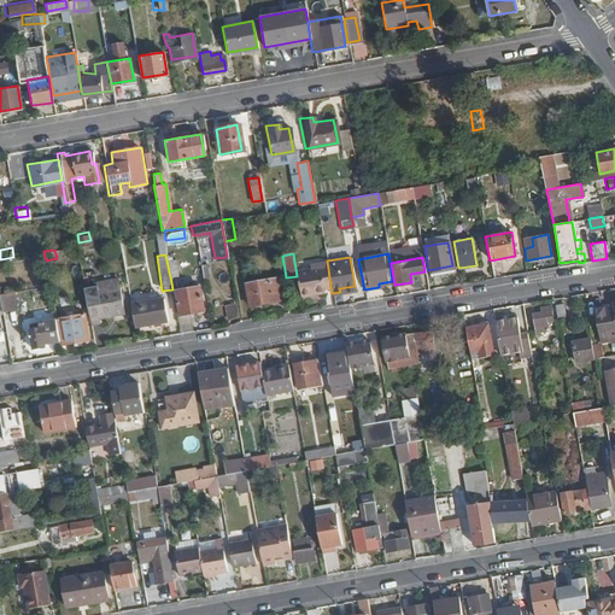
[(327,261),(326,258),(309,262),(310,265),(296,268),(297,276),(299,294),(322,290),(323,287),(331,286),(327,261)]
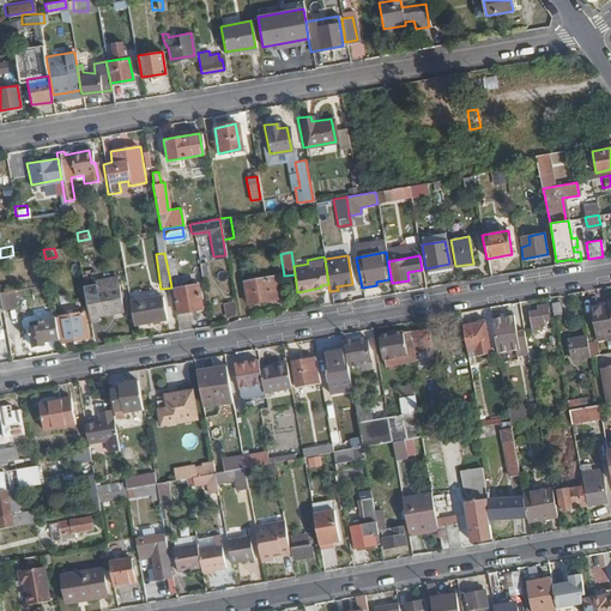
[(278,297),(273,274),(242,279),(246,302),(278,297)]
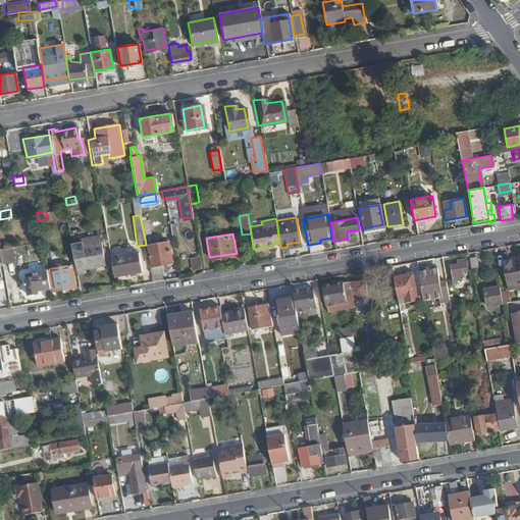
[(172,267),(168,247),(150,250),(148,239),(145,239),(146,245),(146,249),(148,251),(151,270),(172,267)]
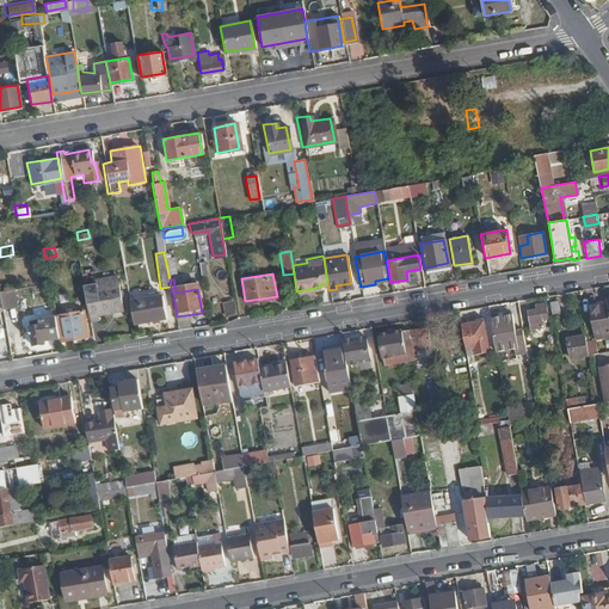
[(123,307),(118,283),(84,288),(88,313),(123,307)]
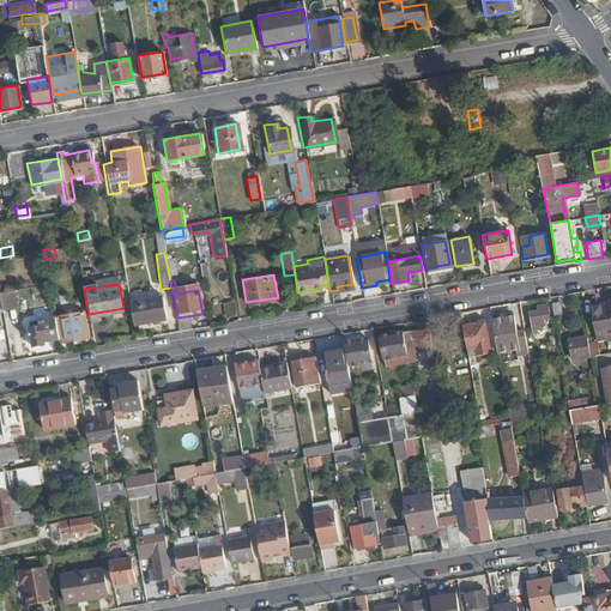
[(16,307),(12,289),(0,291),(0,300),(1,309),(16,307)]
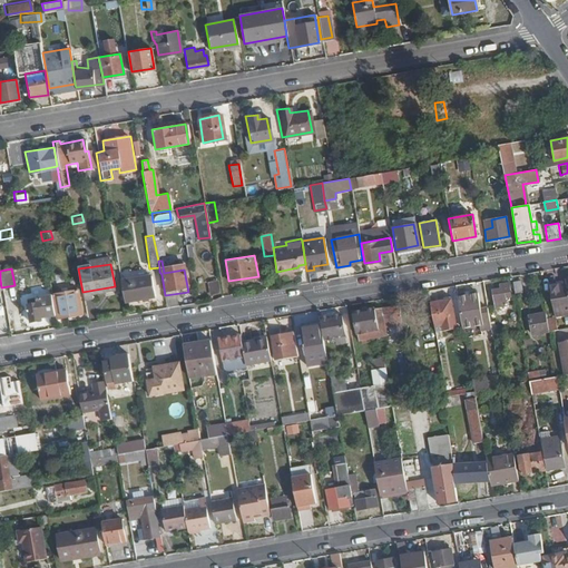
[(154,295),(150,275),(120,280),(125,301),(154,295)]
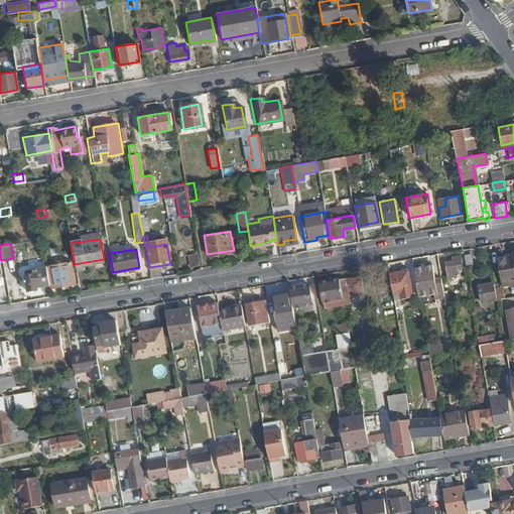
[(196,251),(185,253),(187,265),(198,263),(196,251)]
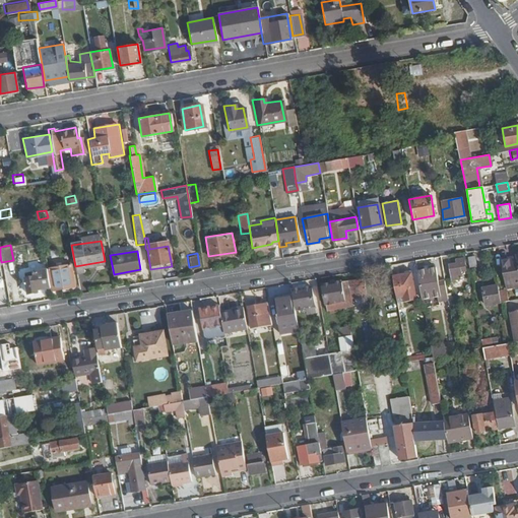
[(472,253),(465,255),(467,266),(474,264),(472,253)]
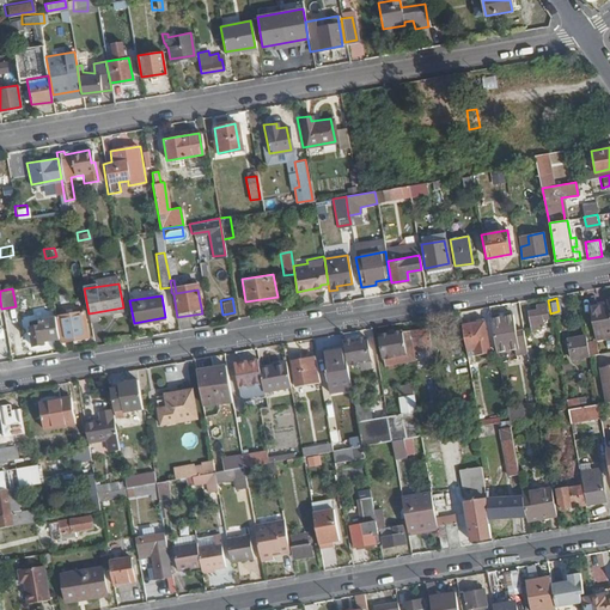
[(609,300),(597,303),(597,306),(590,307),(595,336),(609,334),(609,300)]
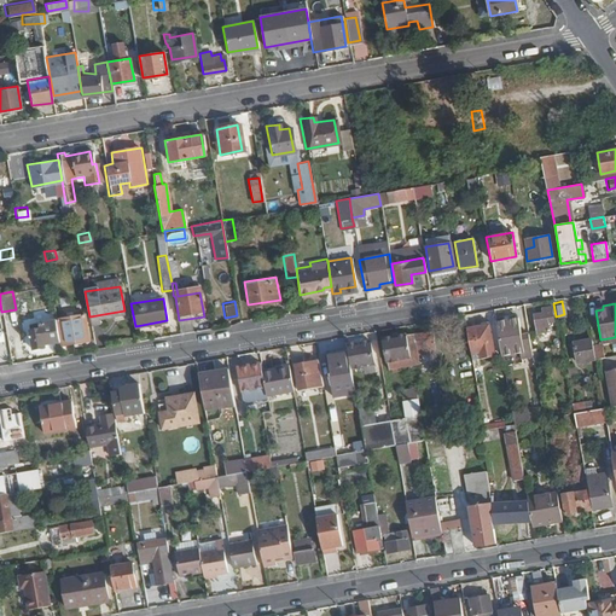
[(552,321),(550,306),(540,308),(541,313),(532,315),(534,324),(536,324),(538,331),(546,330),(545,323),(552,321)]
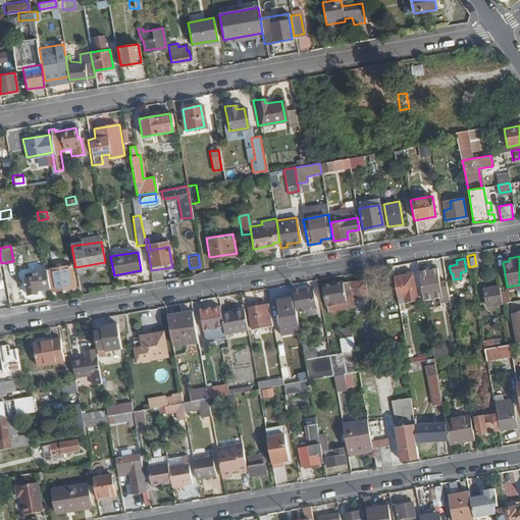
[(73,287),(70,264),(48,268),(52,290),(73,287)]
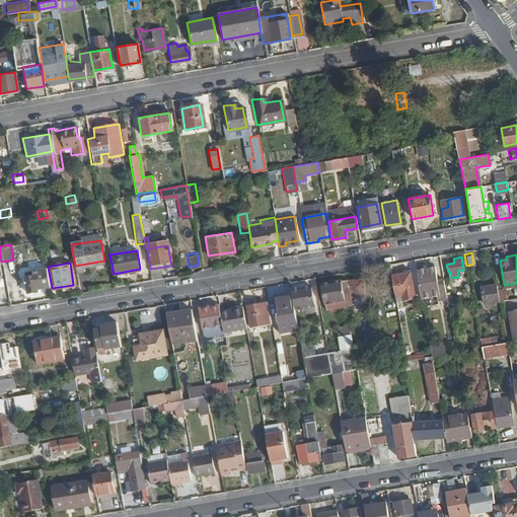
[(445,296),(442,277),(436,278),(433,266),(416,269),(420,295),(438,291),(439,297),(445,296)]
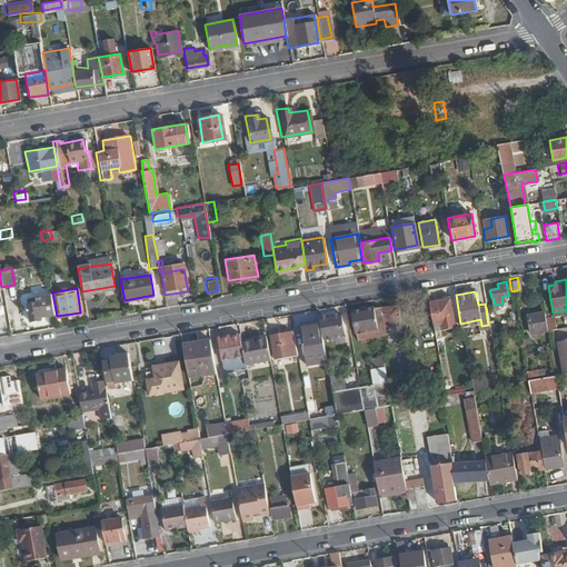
[(55,311),(51,292),(27,297),(30,318),(40,317),(39,314),(55,311)]
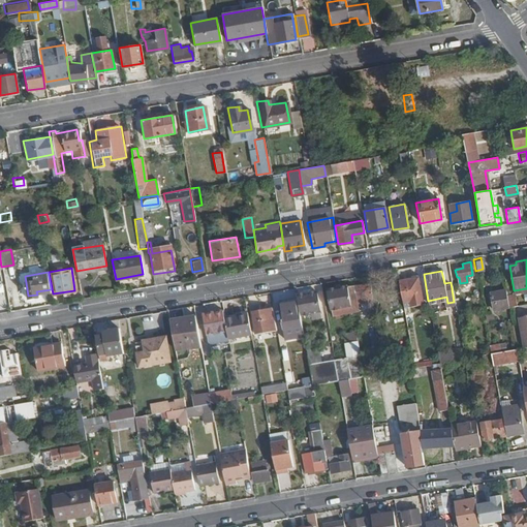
[(421,300),(416,278),(398,281),(402,303),(421,300)]
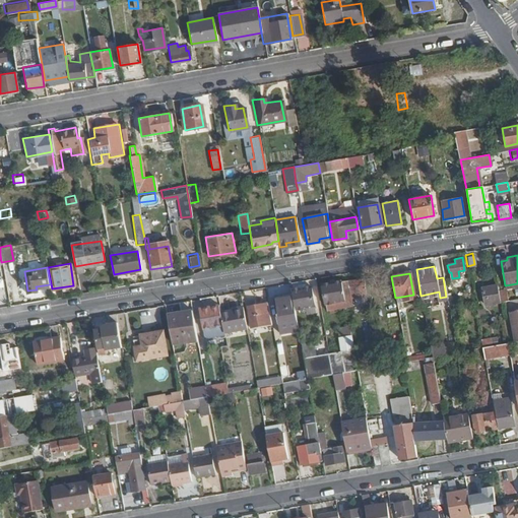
[(367,296),(364,278),(337,280),(321,283),(325,304),(345,300),(346,308),(353,306),(351,299),(367,296)]
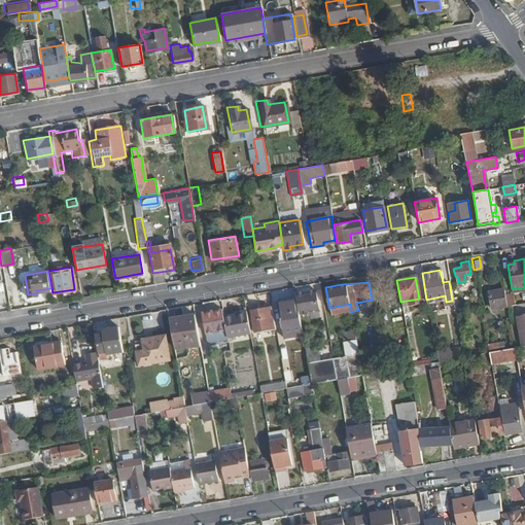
[(318,310),(314,289),(294,293),(294,296),(299,314),(318,310)]
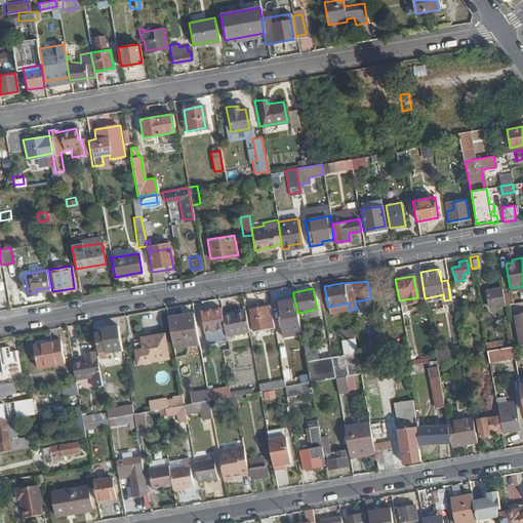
[(504,305),(501,288),(486,290),(489,309),(492,309),(492,307),(504,305)]
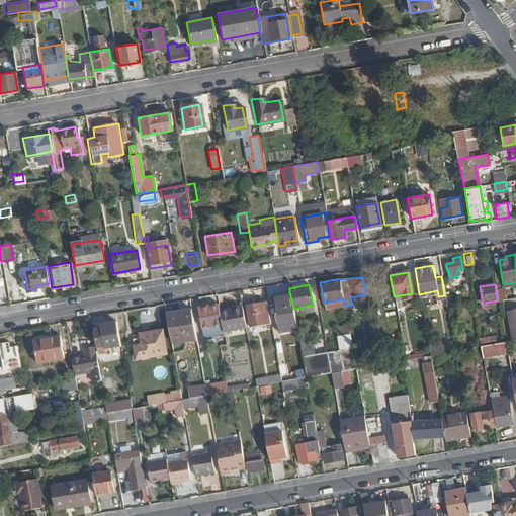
[(293,309),(289,291),(271,294),(275,322),(294,319),(293,309)]
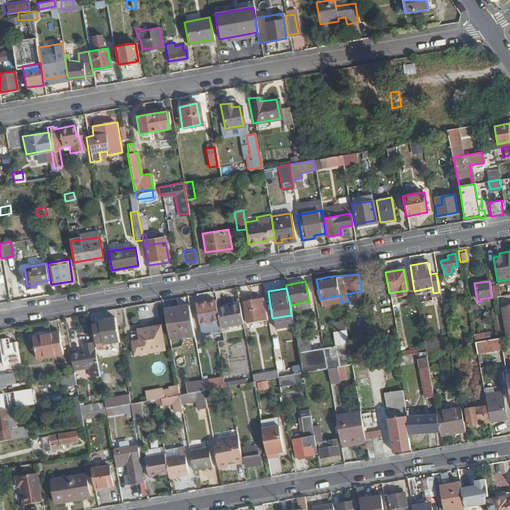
[(267,318),(263,298),(252,300),(251,294),(241,296),(246,322),(267,318)]
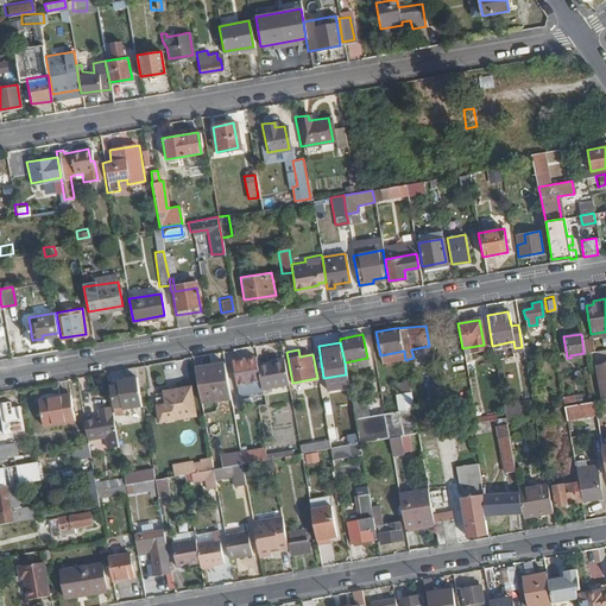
[(605,397),(605,349),(584,353),(586,363),(595,361),(603,398),(605,397)]
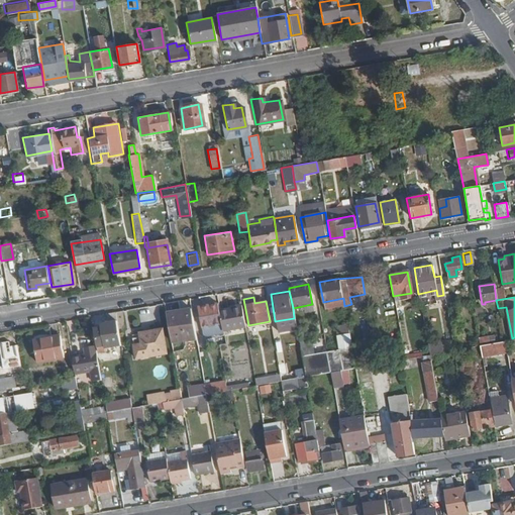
[(220,323),(218,313),(216,304),(196,307),(200,327),(220,323)]
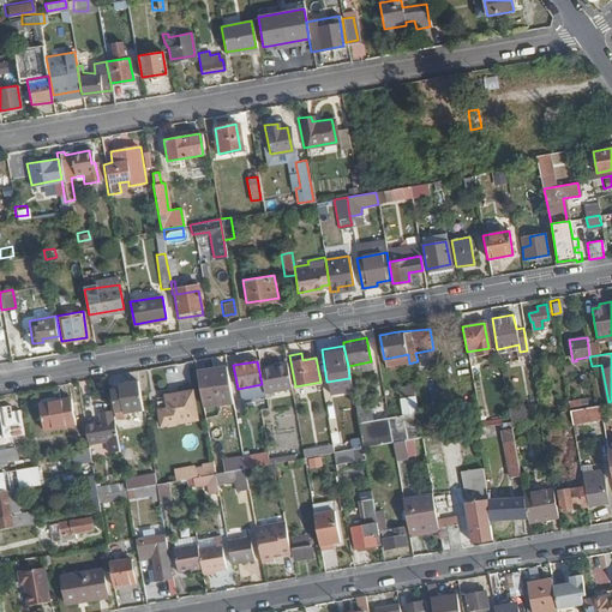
[(291,390),(286,364),(279,364),(279,369),(259,372),(262,384),(263,395),(291,390)]
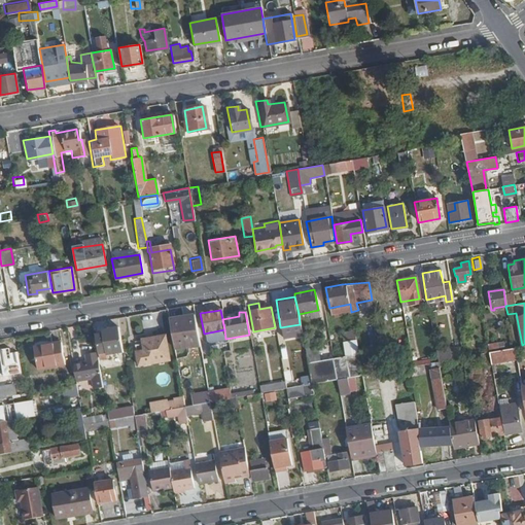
[(199,344),(194,315),(170,319),(171,328),(170,329),(173,348),(199,344)]
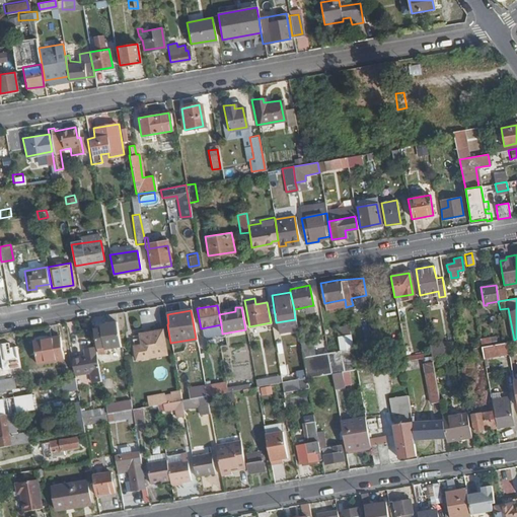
[(120,346),(114,312),(104,313),(106,322),(101,323),(102,327),(95,328),(99,352),(106,351),(106,348),(120,346)]
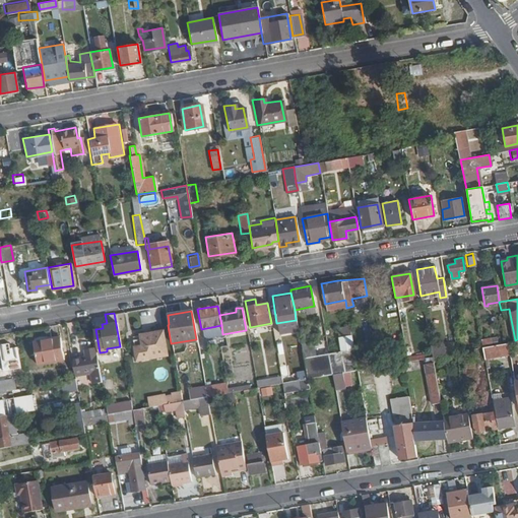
[(167,353),(163,330),(139,334),(140,338),(133,339),(136,359),(167,353)]
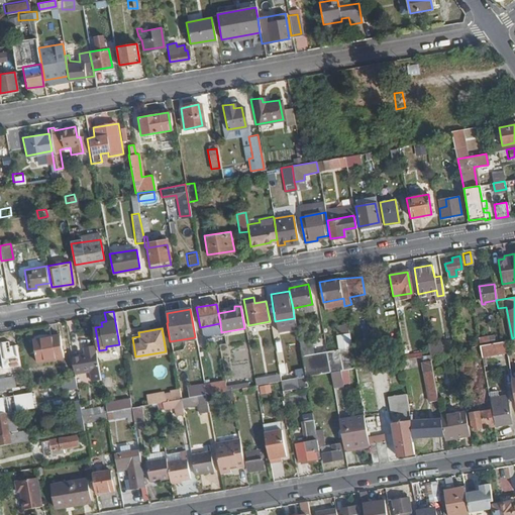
[(364,344),(362,330),(348,332),(347,328),(335,330),(338,348),(364,344)]
